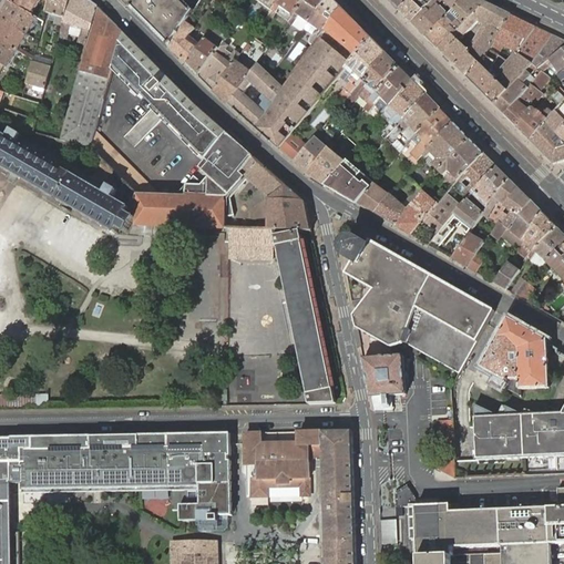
[(0,19),(26,32),(34,20),(40,23),(41,19),(36,16),(33,14),(7,0),(0,11),(0,19)]
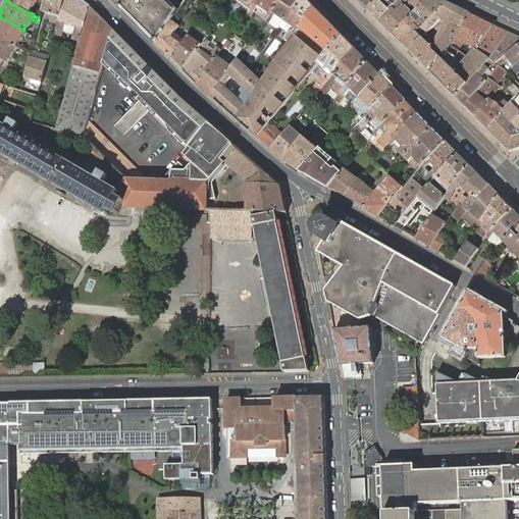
[(43,0),(6,0),(31,13),(32,10),(31,10),(29,8),(33,0),(43,0)]
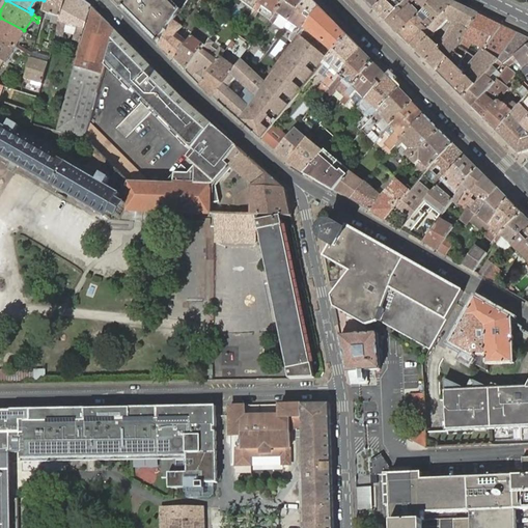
[(37,0),(43,3),(44,0),(33,0),(29,8),(31,10),(37,0)]
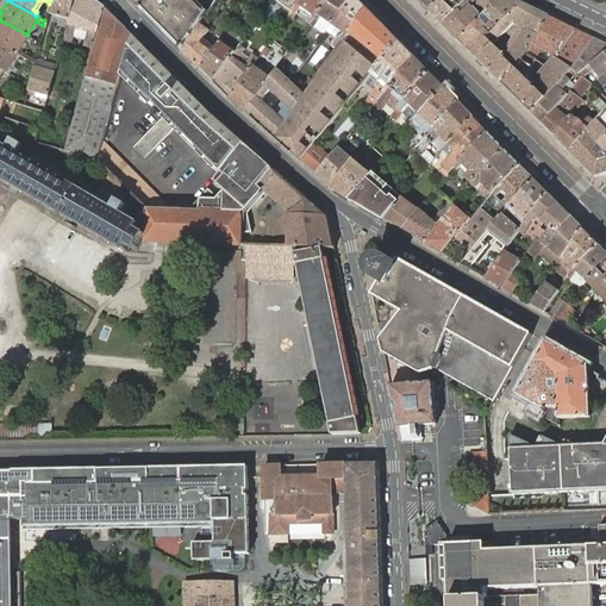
[(50,0),(49,4),(48,11),(51,12),(58,14),(56,20),(55,23),(64,26),(67,17),(72,0),(50,0)]
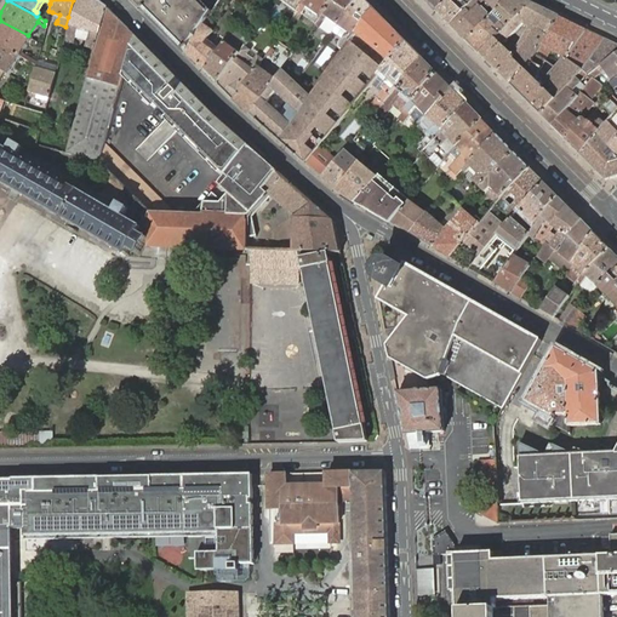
[(85,52),(90,53),(104,5),(97,0),(73,0),(68,17),(66,27),(63,38),(70,40),(73,34),(75,23),(87,27),(85,38),(83,44),(87,45),(85,52)]
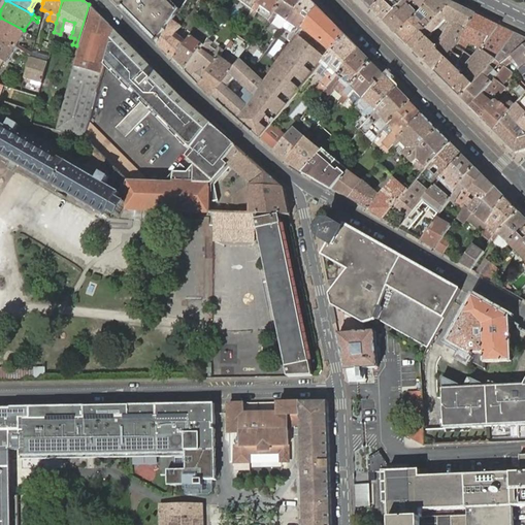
[(121,0),(119,4),(155,40),(170,18),(177,8),(176,7),(168,0),(121,0)]
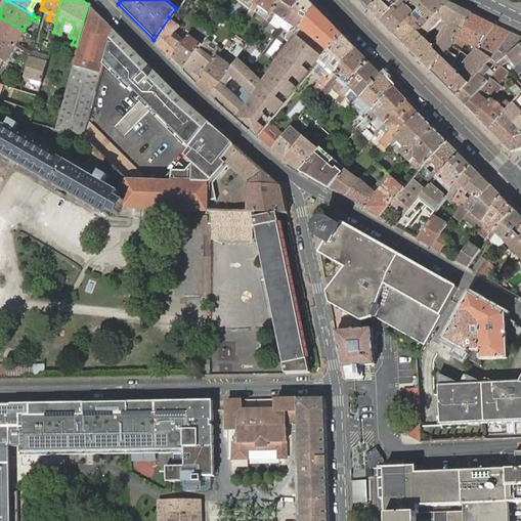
[(237,0),(249,8),(249,7),(254,0),(237,0)]
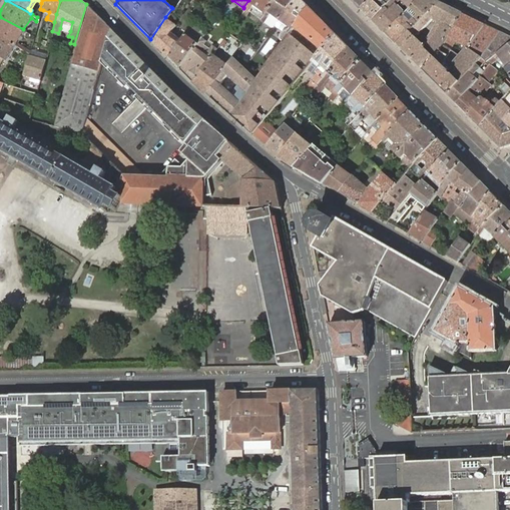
[(248,0),(243,7),(246,9),(247,8),(250,3),(263,12),(272,0),(248,0)]
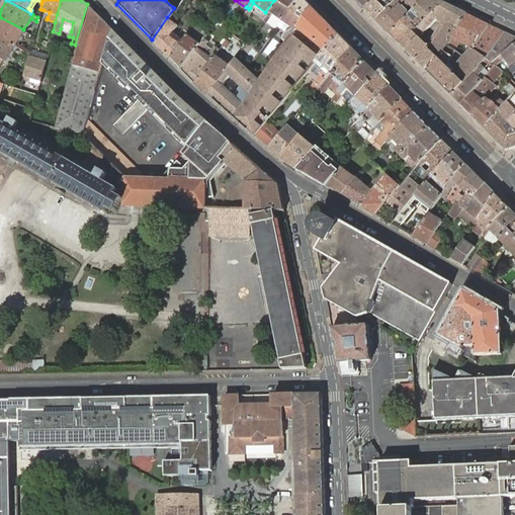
[(262,17),(261,18),(264,20),(268,15),(270,12),(279,18),(292,0),(274,0),(265,12),(262,17)]
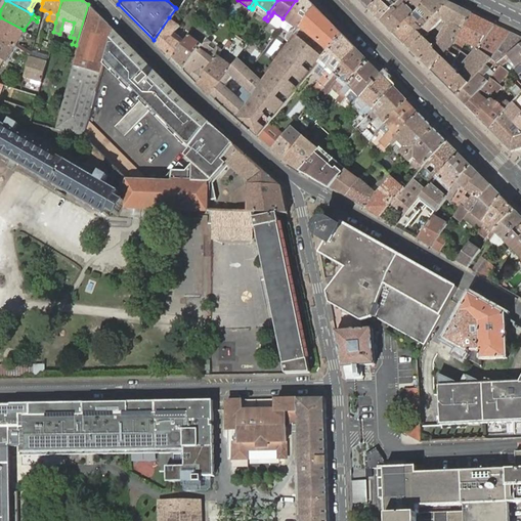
[(285,39),(288,41),(299,26),(313,5),(308,0),(296,0),(283,18),(294,27),(291,30),(289,30),(289,31),(286,35),(285,39)]
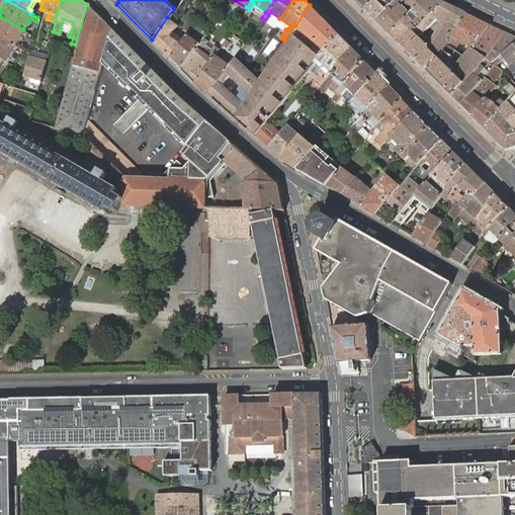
[(368,0),(362,7),(372,18),(390,0),(368,0)]
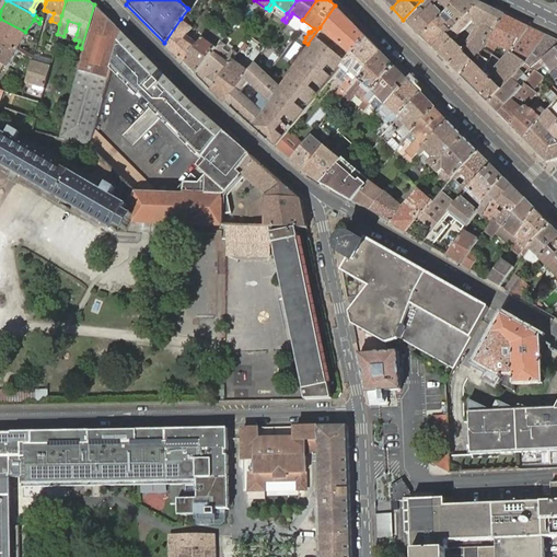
[(421,0),(403,20),(408,24),(428,3),(430,2),(432,0),(421,0)]
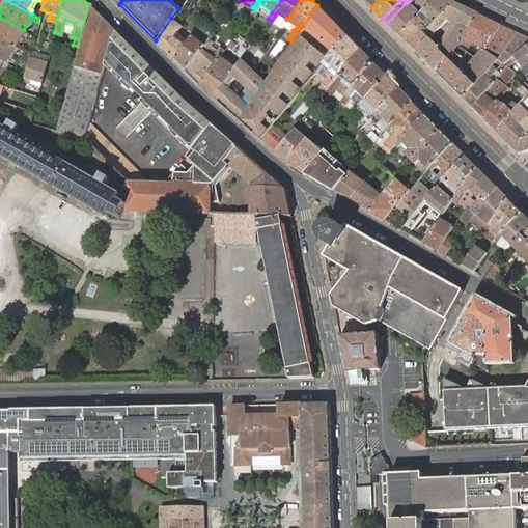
[(420,8),(427,0),(412,0),(413,1),(418,6),(420,8)]
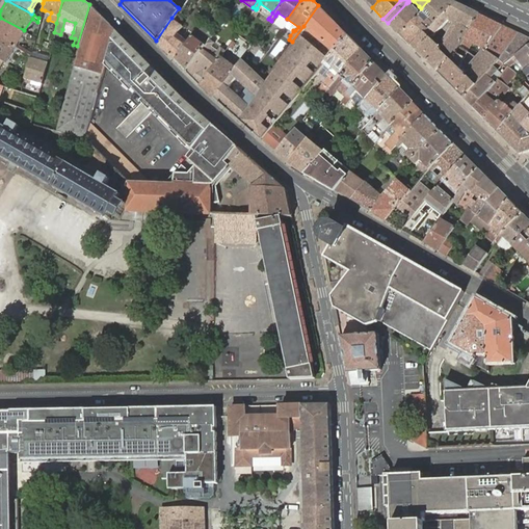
[(428,0),(421,8),(420,9),(427,17),(428,16),(432,20),(452,0),(428,0)]
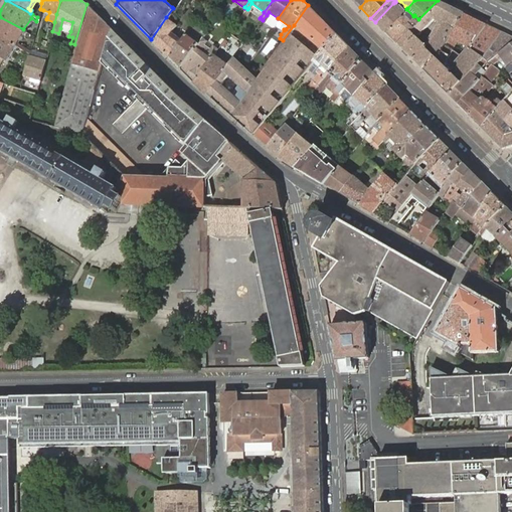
[(423,45),(435,56),(439,49),(442,42),(447,34),(452,27),(462,11),(441,0),(438,0),(418,19),(408,30),(414,35),(432,17),(437,20),(423,43),(424,44),(423,45)]
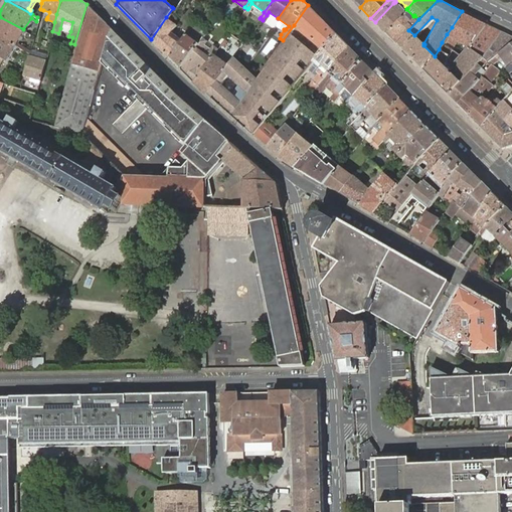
[(384,31),(404,11),(402,8),(397,4),(395,2),(393,3),(375,22),(384,31)]
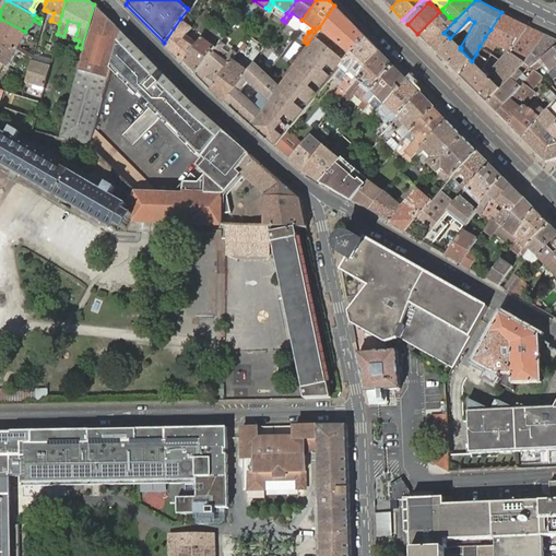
[(273,3),(270,9),(283,19),(286,13),(273,3)]
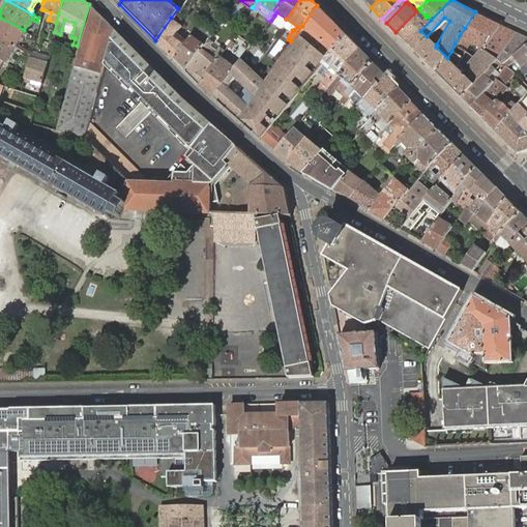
[(77,46),(54,128),(59,130),(82,136),(83,137),(87,121),(104,61),(114,29),(89,4),(77,46)]
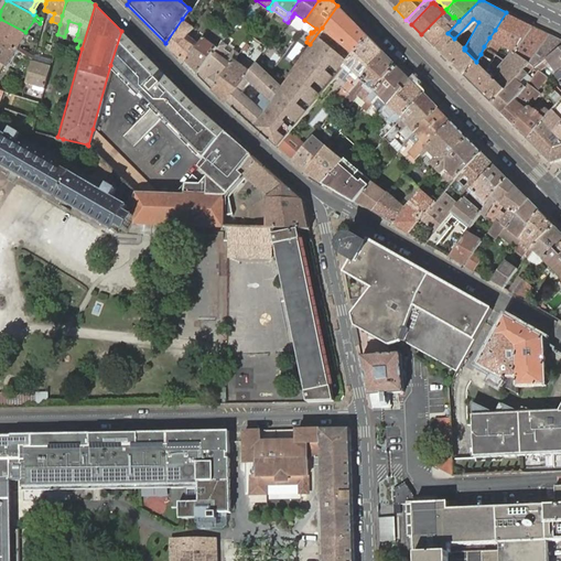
[(226,6),(222,12),(228,17),(233,10),(226,6)]
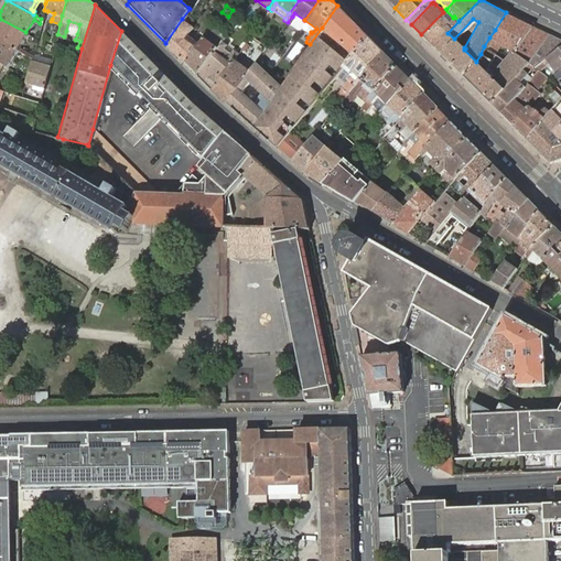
[(337,6),(322,28),(354,53),(368,36),(337,6)]
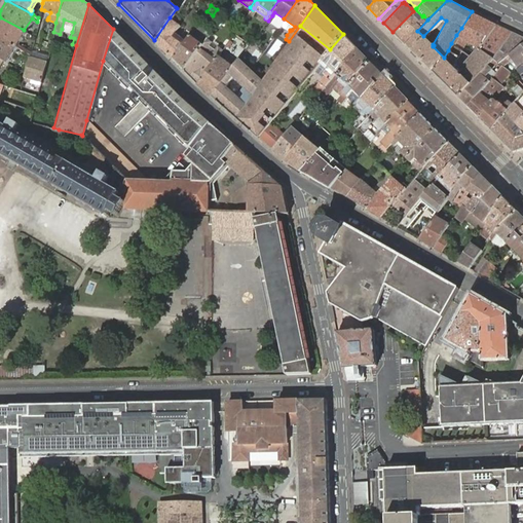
[(393,32),(404,43),(417,31),(427,20),(423,15),(422,16),(415,9),(413,11),(393,32)]
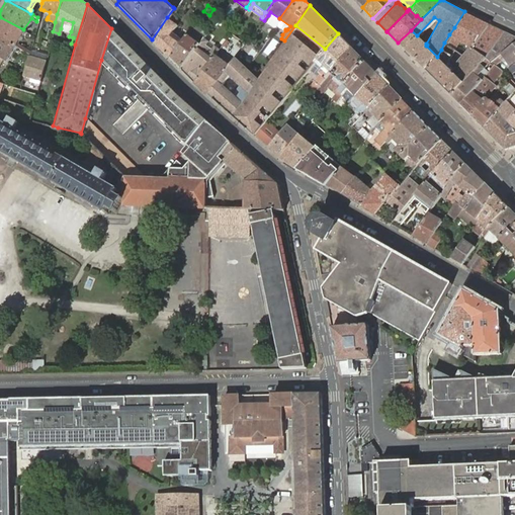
[(468,46),(470,47),(487,22),(464,11),(454,27),(449,34),(468,46)]
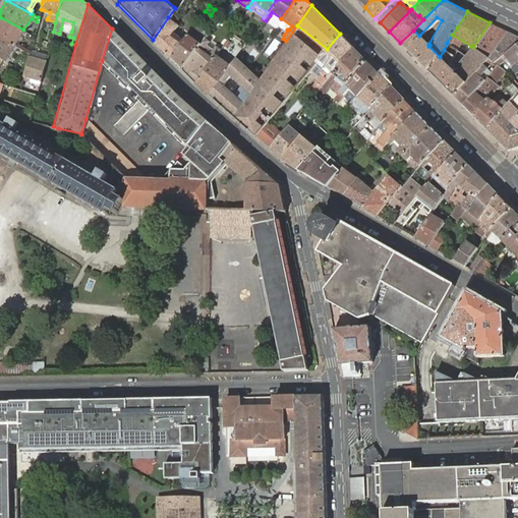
[(266,20),(275,27),(278,23),(281,18),(272,12),(270,15),(266,20)]
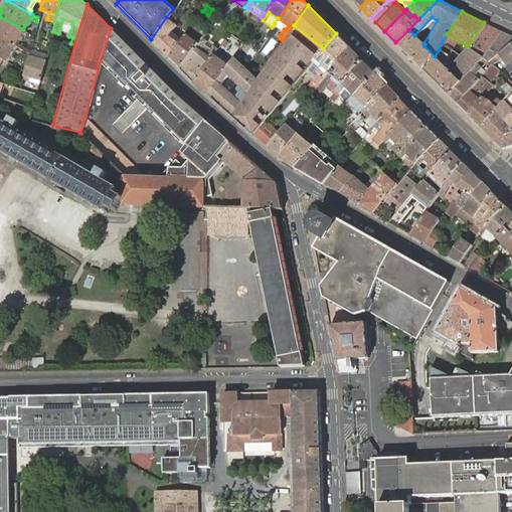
[(0,35),(15,44),(28,52),(29,48),(17,41),(23,29),(0,17),(0,35)]
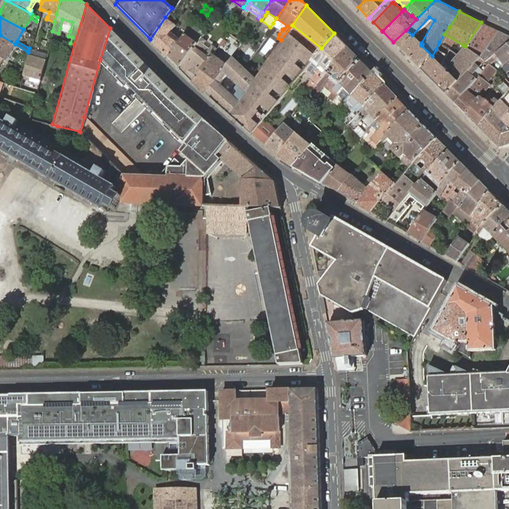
[(165,17),(150,39),(167,56),(180,38),(177,37),(175,40),(166,34),(169,30),(173,22),(165,17)]
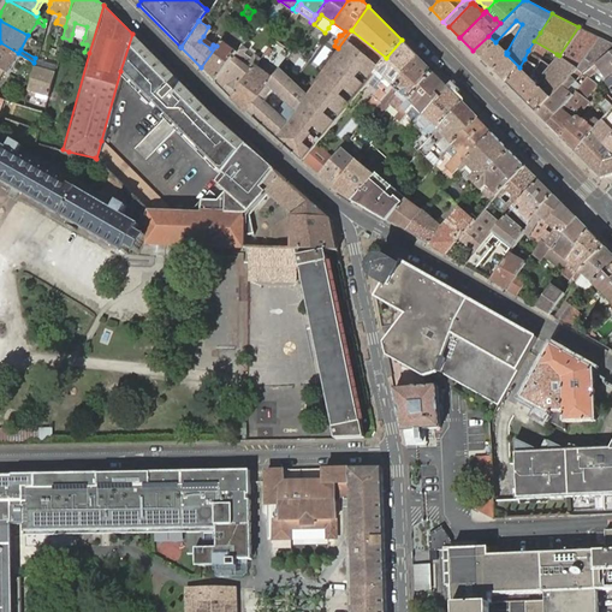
[(328,28),(339,35),(342,35),(345,31),(332,22),(328,28)]
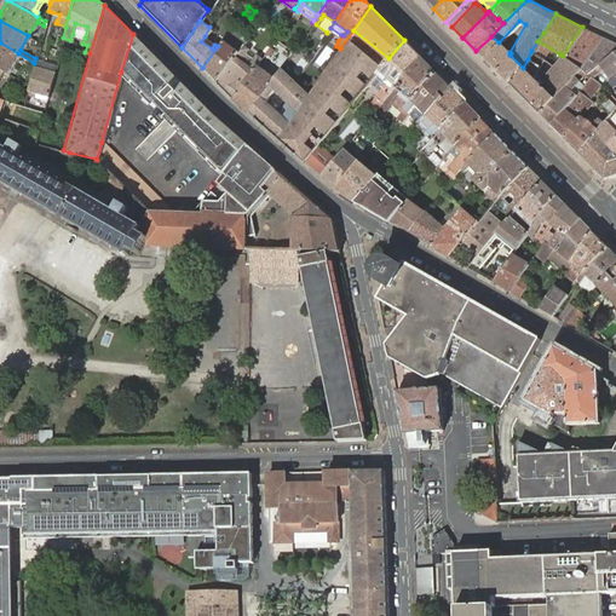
[(75,23),(73,34),(85,38),(87,27),(75,23)]
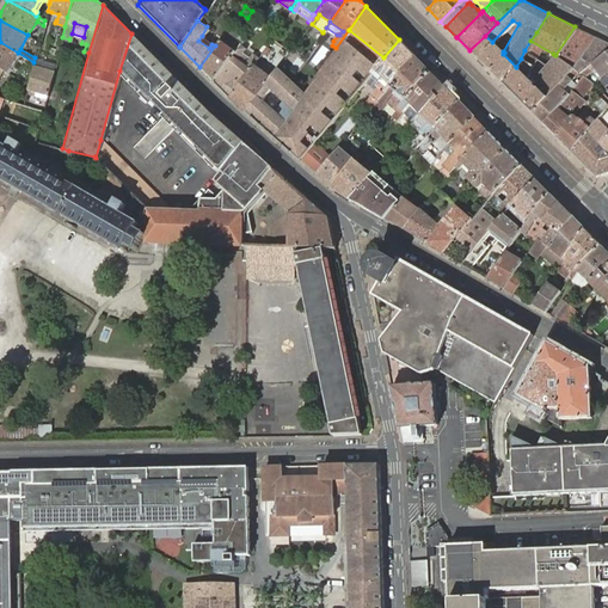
[(225,32),(233,38),(238,32),(228,26),(225,32)]
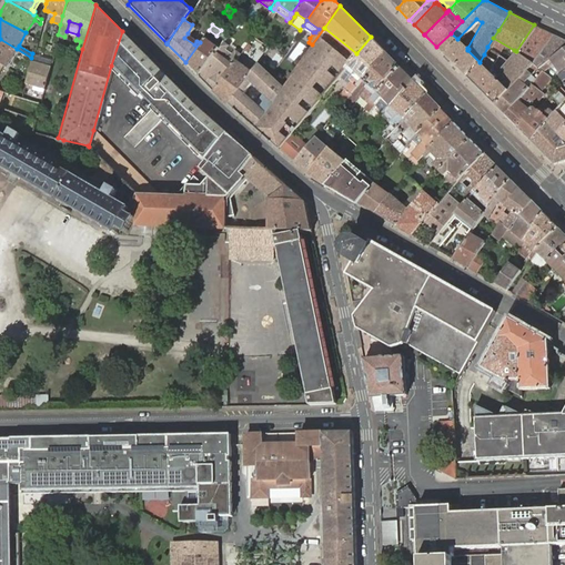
[(530,61),(536,66),(544,60),(547,57),(558,49),(564,44),(564,39),(534,24),(516,51),(530,61)]
